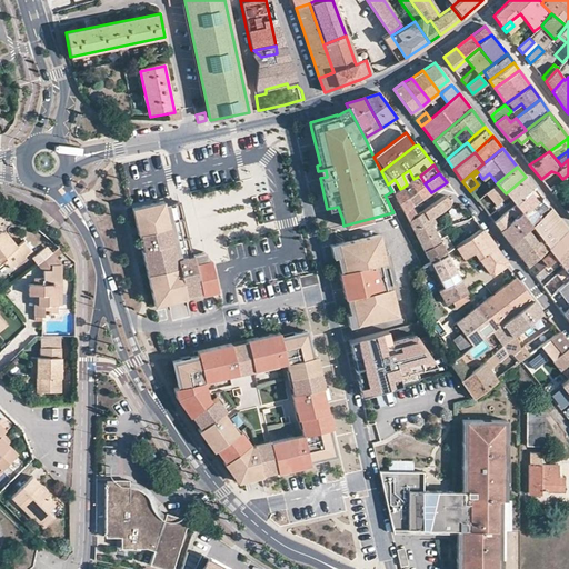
[(431,192),(425,183),(420,176),(413,179),(410,181),(421,199),(431,192)]
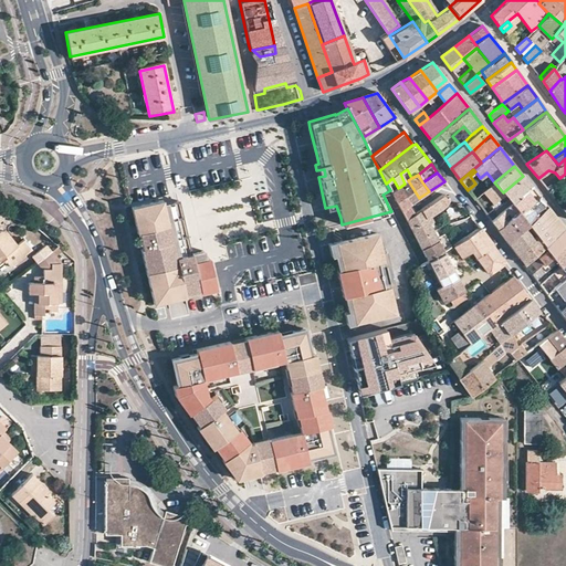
[(512,203),(532,187),(523,176),(503,192),(504,195),(512,203)]
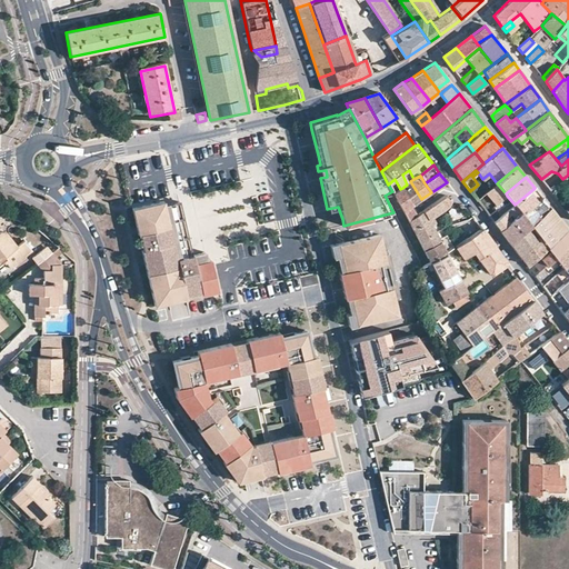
[(421,199),(410,181),(407,185),(402,188),(412,205),(421,199)]
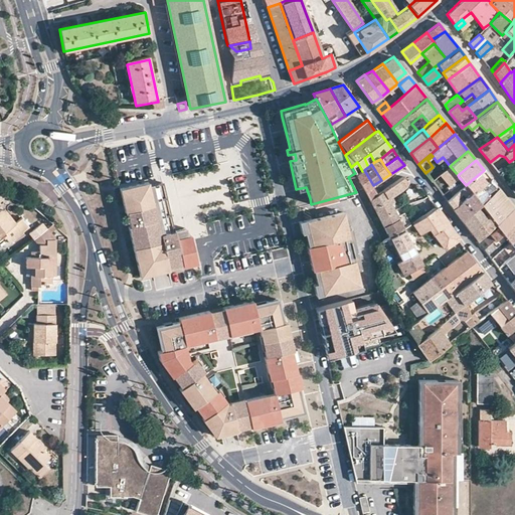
[(458,175),(450,166),(443,172),(433,180),(432,181),(443,195),(448,187),(450,185),(459,177),(458,175)]
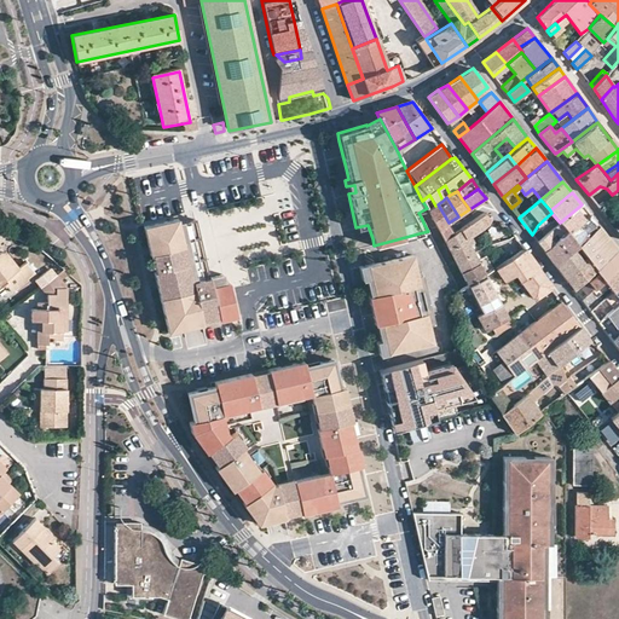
[(446,224),(449,223),(438,204),(435,206),(428,210),(434,223),(438,229),(443,239),(452,233),(446,224)]
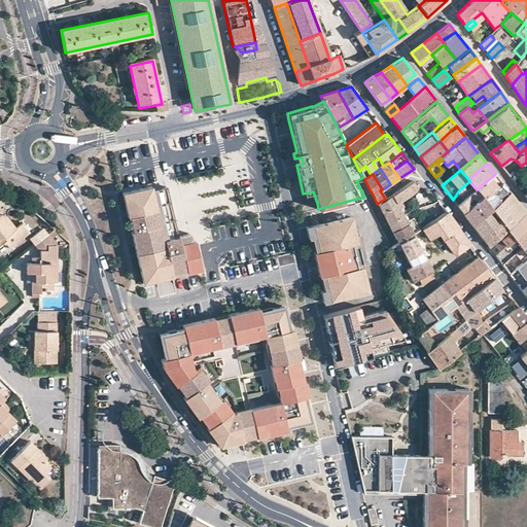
[(483,199),(501,183),(495,174),(477,189),(483,199)]
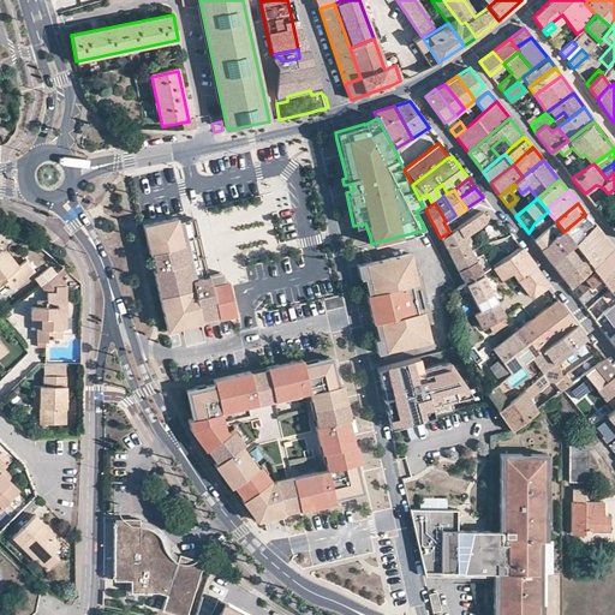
[(464,240),(461,237),(465,234),(484,222),(489,216),(482,212),(472,218),(463,224),(452,231),(449,232),(440,238),(448,254),(465,243),(464,240)]
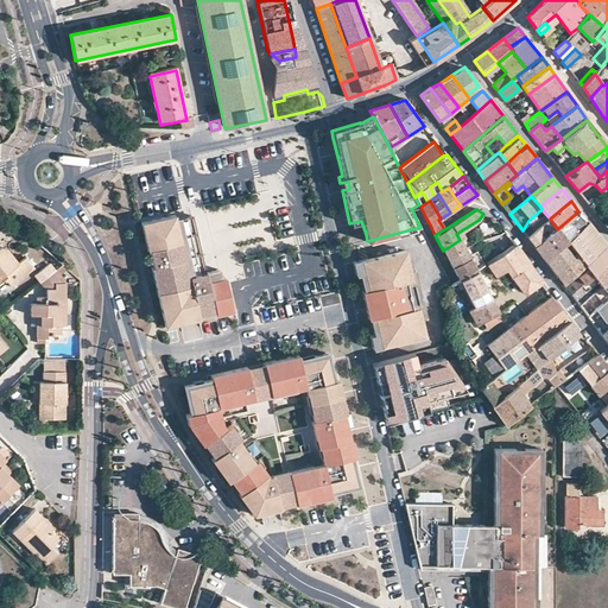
[(588,222),(578,211),(557,229),(567,240),(572,235),(582,227),(588,222)]
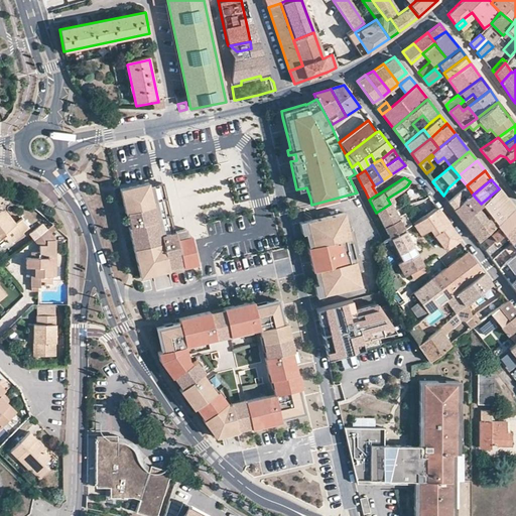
[(185,229),(173,231),(162,183),(149,185),(148,182),(119,189),(123,206),(128,204),(130,212),(126,213),(129,223),(129,227),(132,241),(140,277),(152,274),(169,271),(179,268),(197,264),(190,233),(186,234),(185,231),(185,229)]
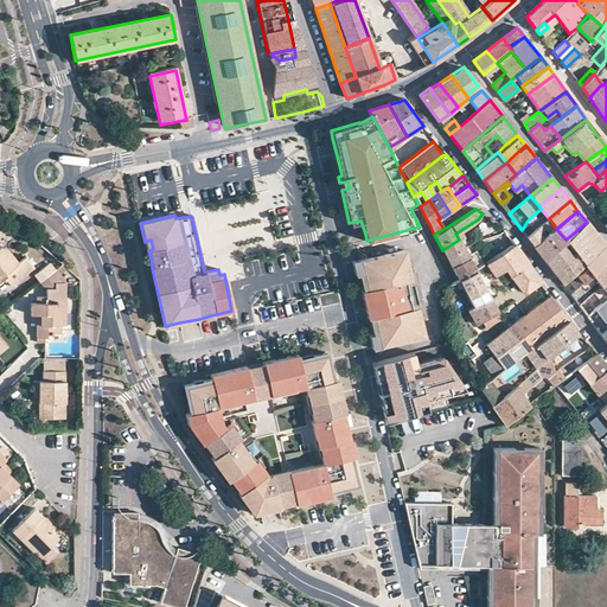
[(556,229),(549,218),(526,237),(535,247),(556,229)]
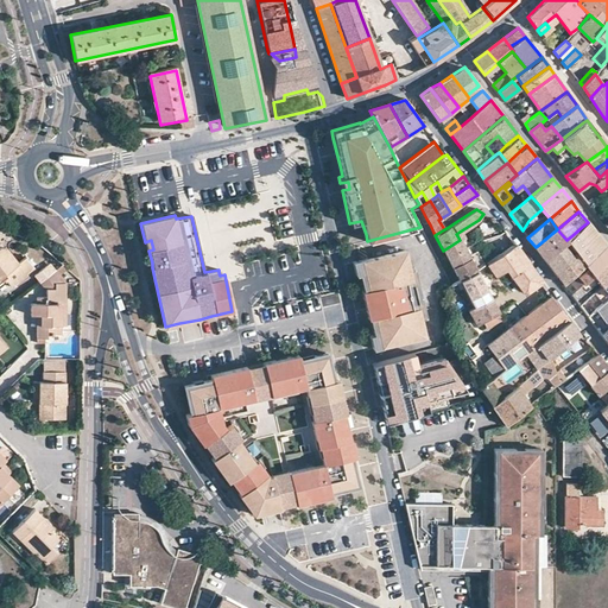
[(606,245),(588,222),(582,227),(584,230),(589,227),(605,247),(606,245)]
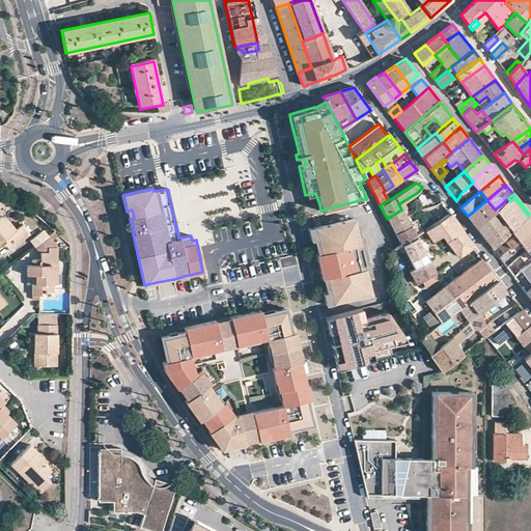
[(528,216),(514,198),(510,201),(508,198),(500,205),(508,216),(502,220),(502,221),(503,222),(510,231),(528,216)]
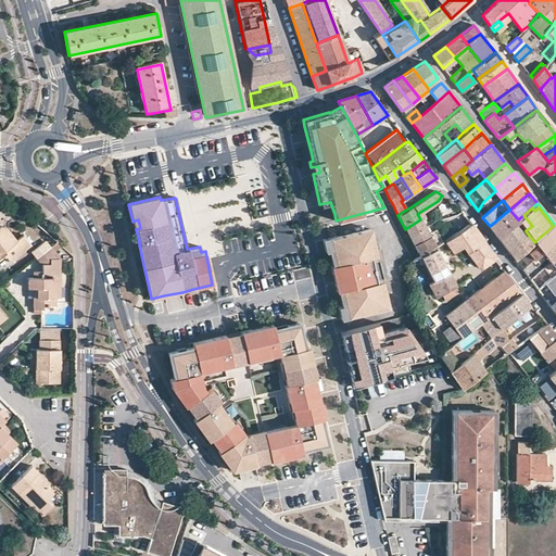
[(518,220),(518,219),(509,210),(490,226),(498,238),(514,224),(518,220)]
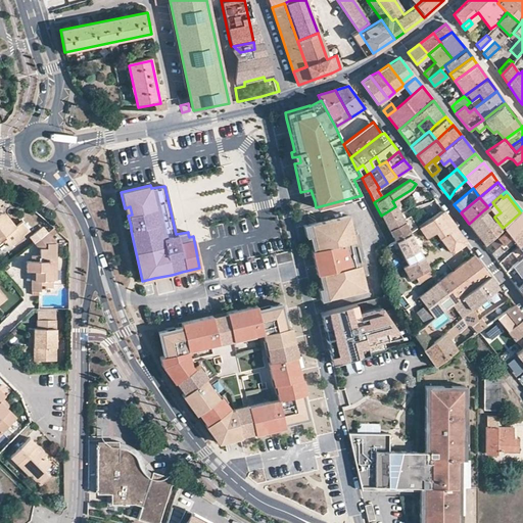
[(399,214),(395,206),(381,216),(394,241),(410,233),(410,232),(402,220),(399,222),(396,216),(399,214)]
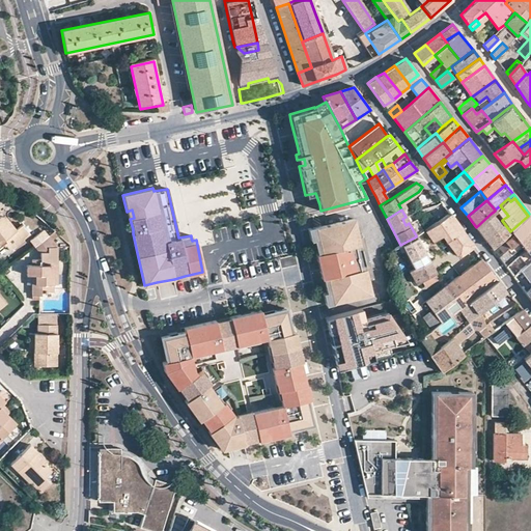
[(503,222),(500,225),(491,214),(476,227),(492,248),(510,231),(503,222)]
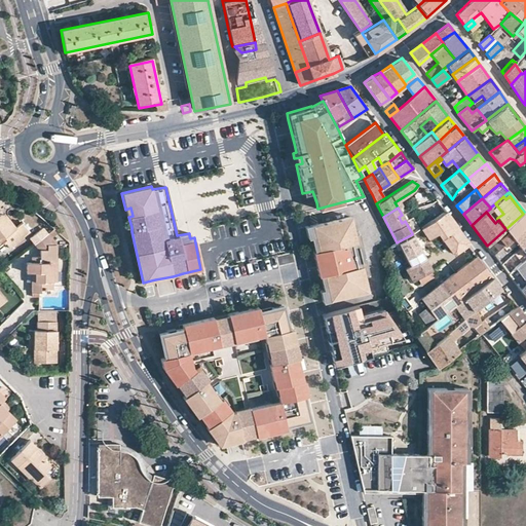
[(500,240),(504,246),(525,226),(525,214),(524,212),(523,214),(505,229),(508,232),(499,239),(500,240)]
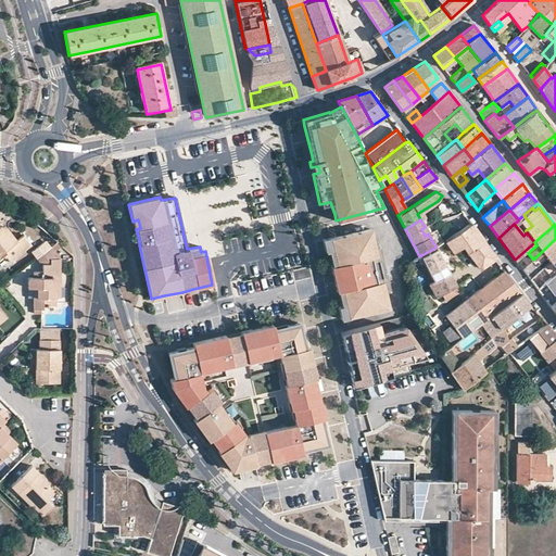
[(467,252),(483,240),(471,225),(465,228),(454,235),(463,247),(467,252)]
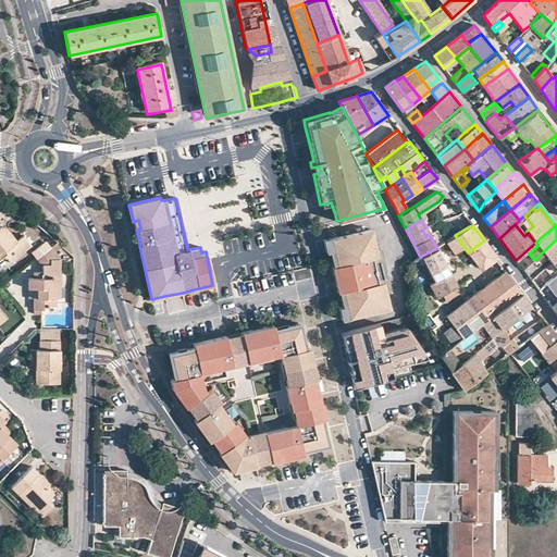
[(0,258),(3,256),(9,262),(31,246),(22,235),(14,242),(4,227),(0,226),(0,258)]
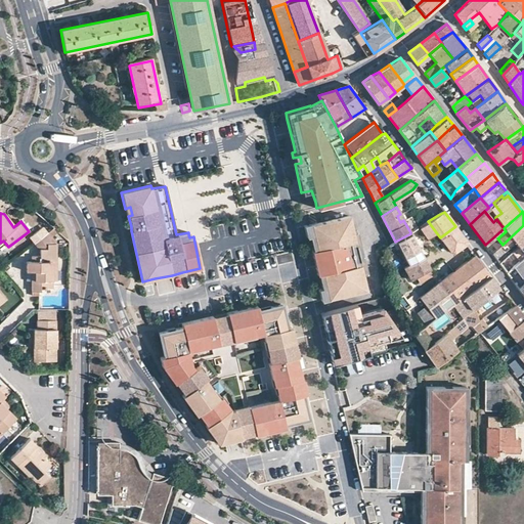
[(310,223),(303,225),(306,236),(309,235),(312,250),(311,250),(312,256),(319,255),(321,266),(315,268),(316,274),(318,273),(321,288),(317,289),(320,300),(328,299),(328,298),(364,288),(361,272),(357,255),(360,254),(358,246),(355,247),(351,229),(349,221),(347,214),(310,223)]
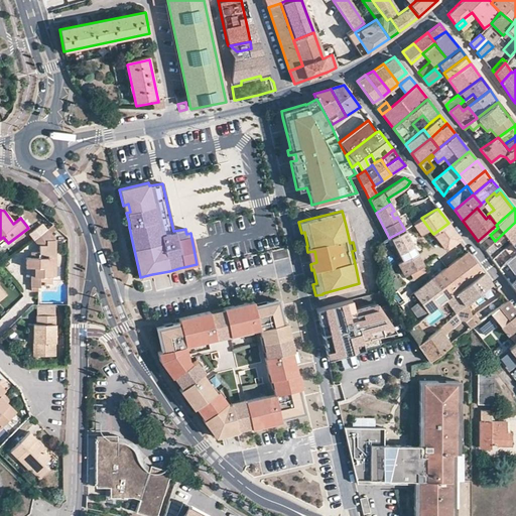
[(410,225),(404,214),(397,217),(404,229),(410,225)]
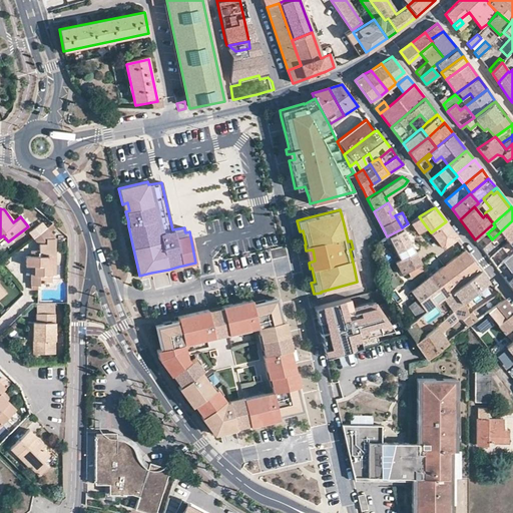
[(411,221),(418,232),(427,227),(419,216),(411,221)]
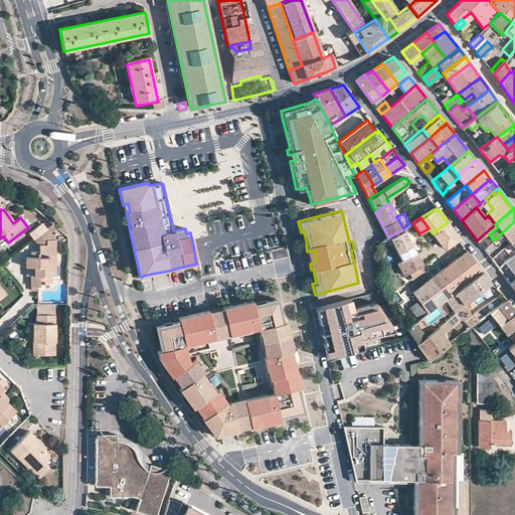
[(514,237),(514,221),(494,240),(484,249),(488,254),(506,238),(509,242),(511,241),(514,237)]
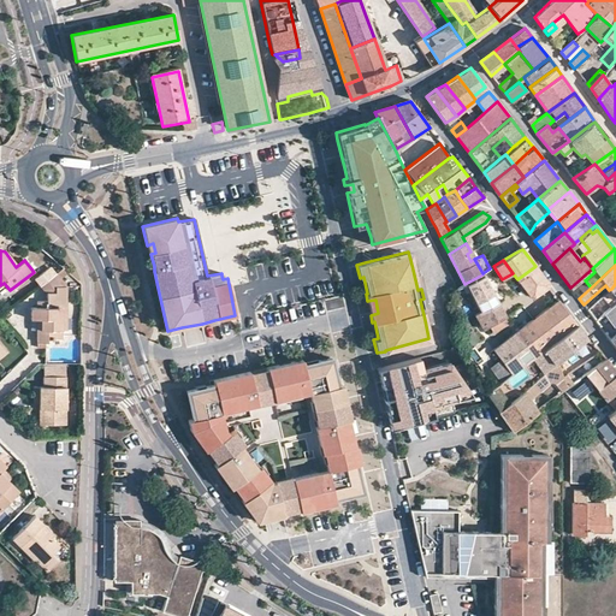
[(549,283),(535,266),(517,279),(531,297),(534,297),(548,288),(549,283)]
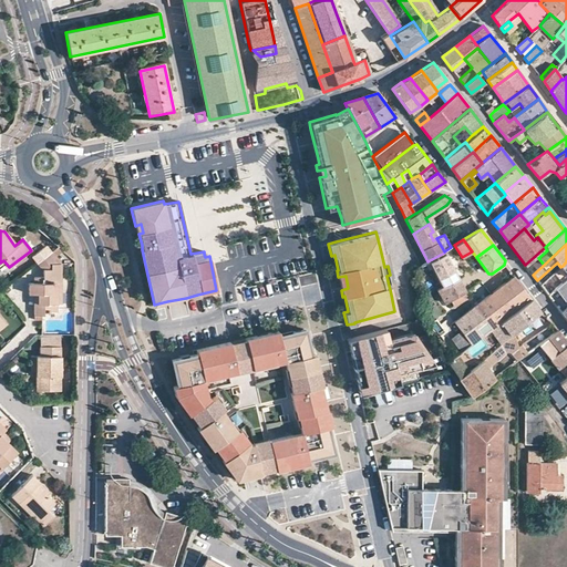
[(441,287),(459,278),(444,253),(428,261),(441,287)]
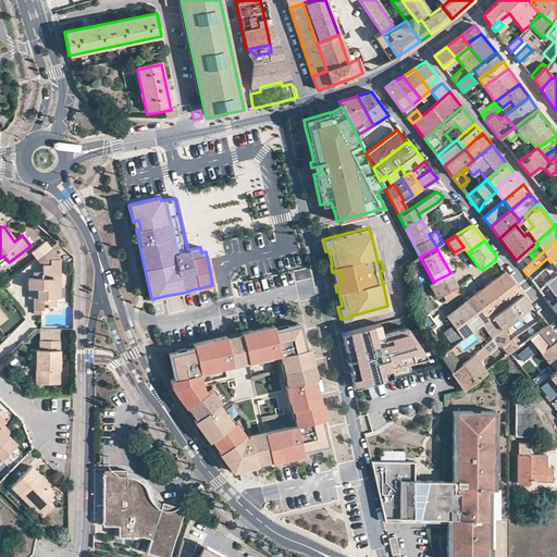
[(534,260),(530,255),(519,263),(523,270),(534,260)]
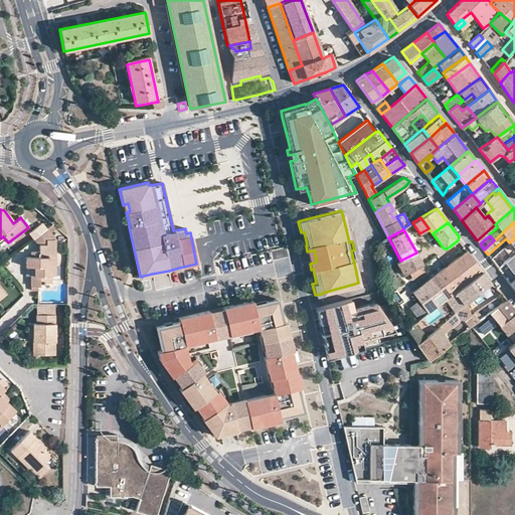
[(24,267),(30,267),(30,286),(38,286),(38,283),(49,283),(49,276),(49,259),(53,258),(53,239),(45,239),(45,244),(38,244),(37,251),(29,251),(29,256),(24,256),(24,267)]
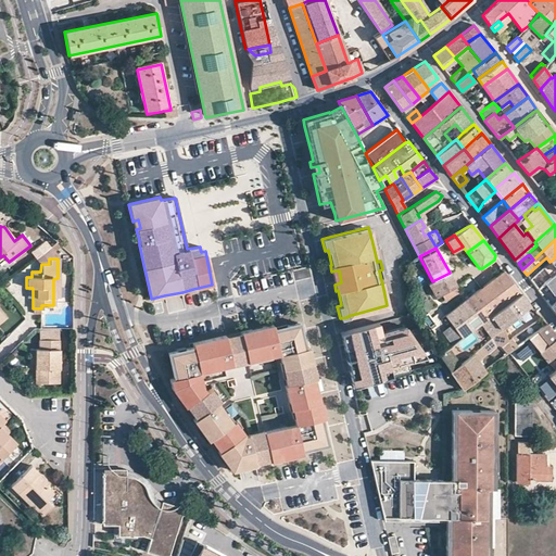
[(339,270),(331,272),(335,285),(341,282),(339,270)]
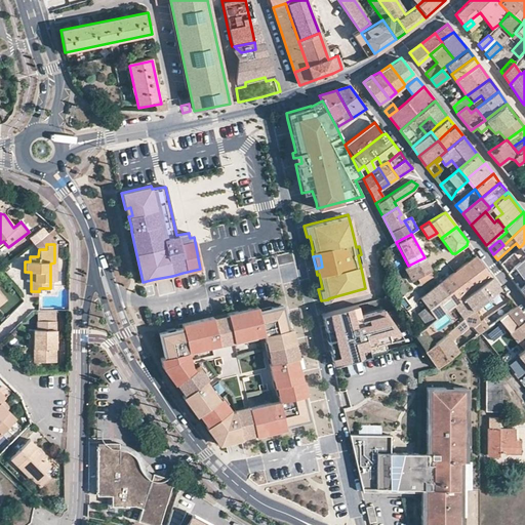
[(491,278),(476,256),(454,273),(439,285),(454,305),(491,278)]
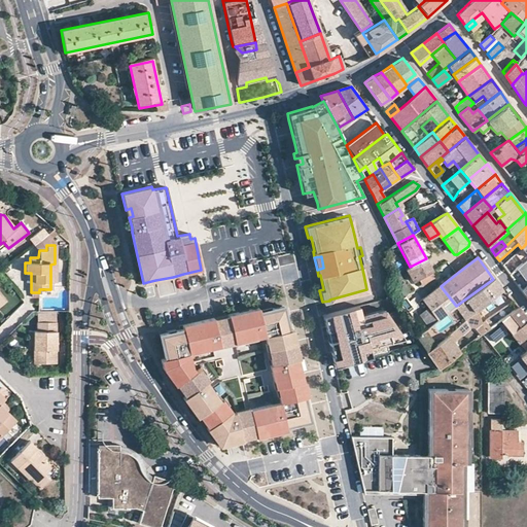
[(432,271),(426,258),(410,267),(406,270),(407,272),(413,282),(431,271),(432,271)]
